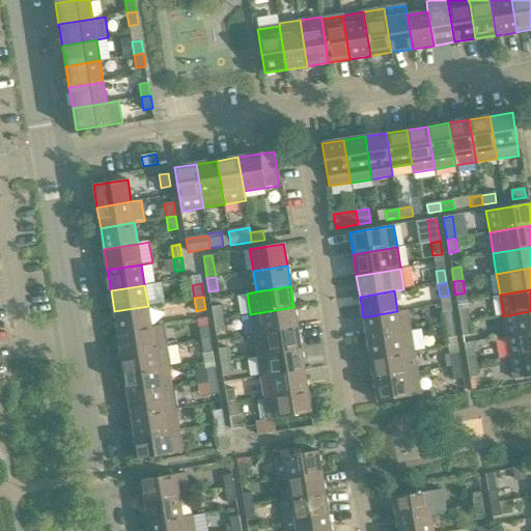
[(114,311),(117,333),(151,327),(148,306),(114,311)]
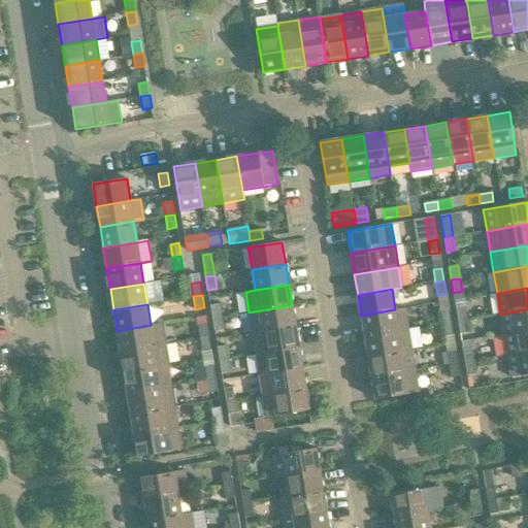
[(210,305),(212,319),(221,317),(219,304),(210,305)]
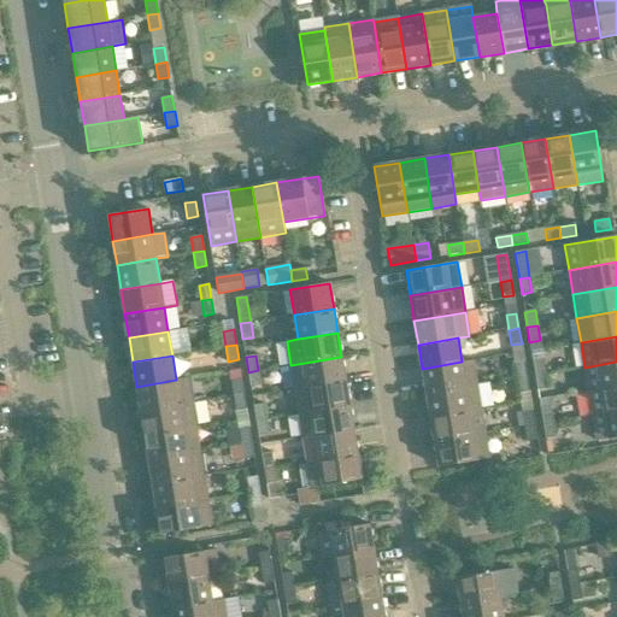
[(291,365),(294,389),(346,381),(341,357),(291,365)]
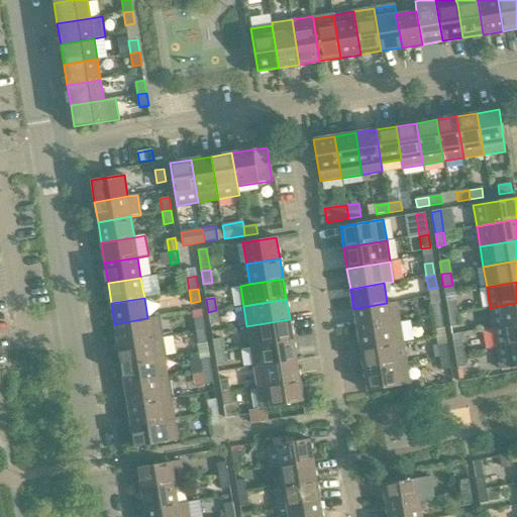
[(446,302),(448,314),(457,313),(455,300),(446,302)]
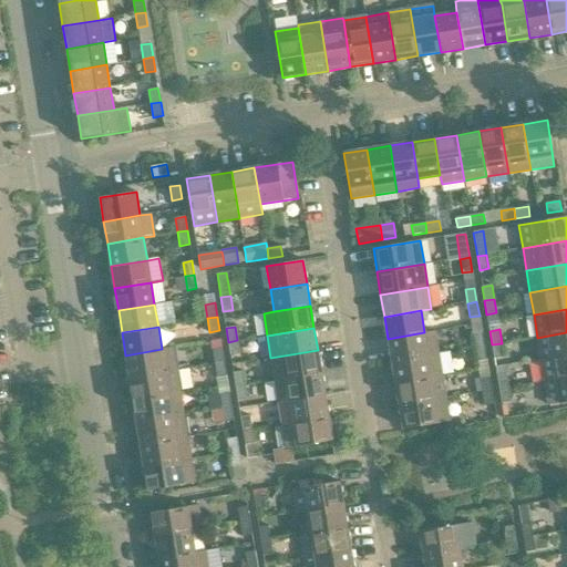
[(388,339),(391,361),(439,353),(435,331),(424,332),(388,339)]
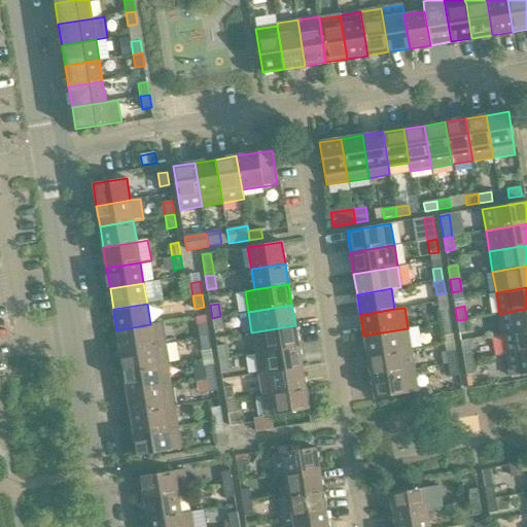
[(438,310),(441,323),(450,321),(448,309),(438,310)]
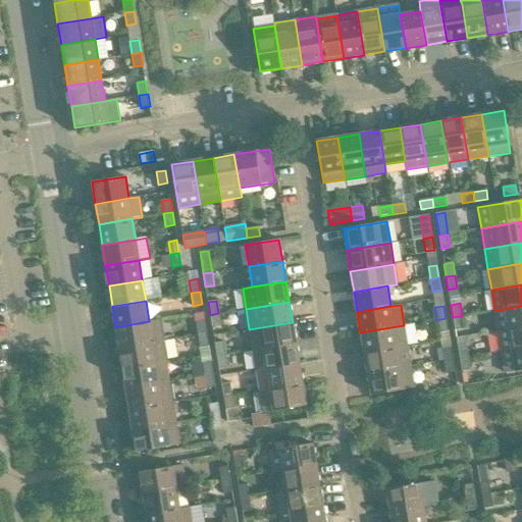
[(521,306),(494,311),(498,331),(521,326),(521,306)]
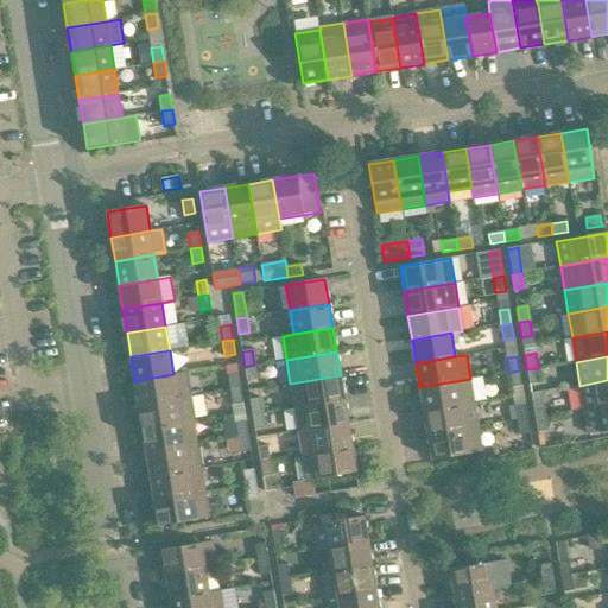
[(254,365),(245,367),(247,381),(257,380),(254,365)]
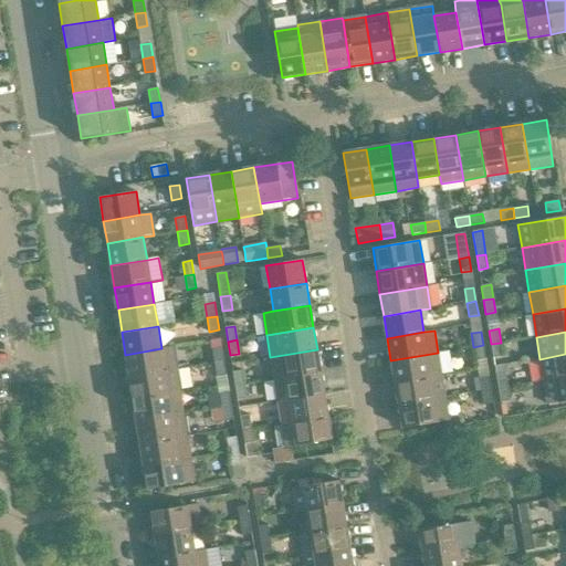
[(501,343),(491,344),(493,358),(503,356),(501,343)]
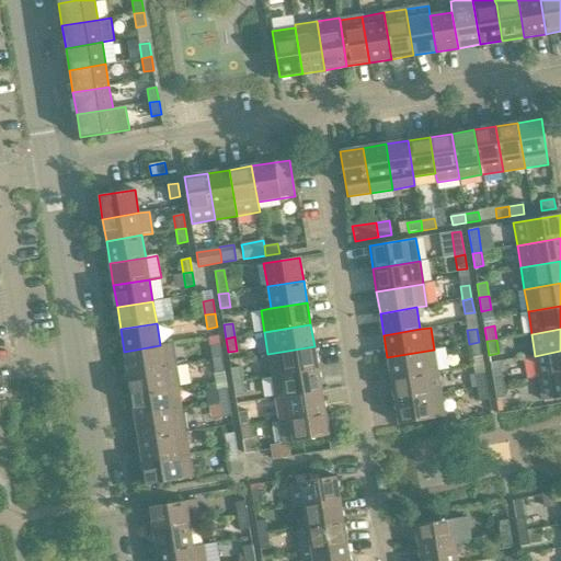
[(479,342),(469,344),(471,357),(481,356),(479,342)]
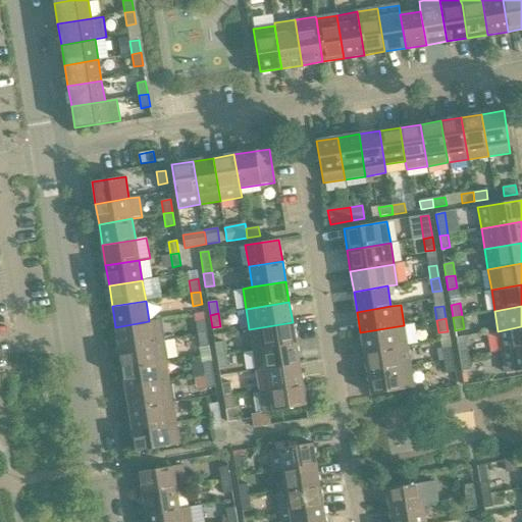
[(115,327),(118,348),(162,341),(159,320),(149,321),(115,327)]
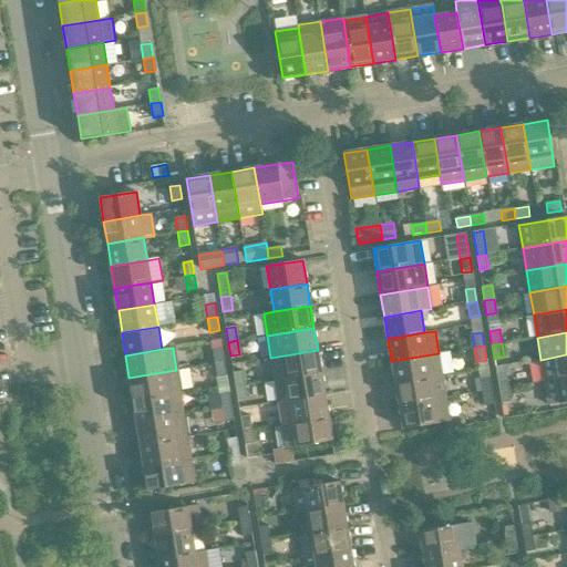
[(213,350),(215,363),(224,362),(222,348),(213,350)]
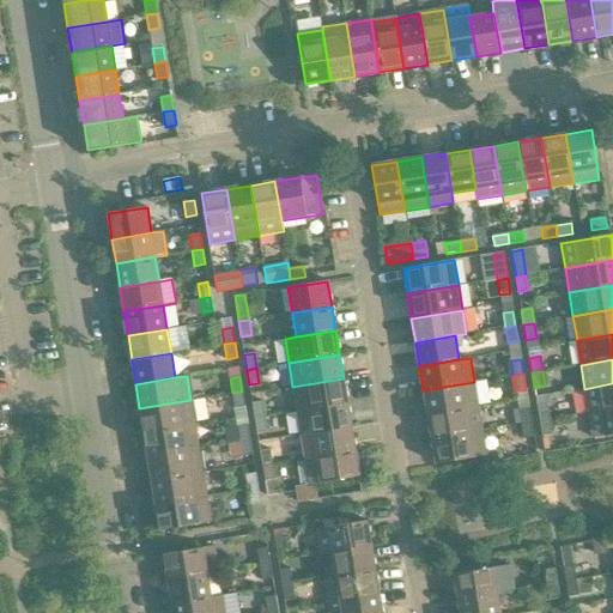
[(292,387),(297,411),(347,402),(344,378),(292,387)]
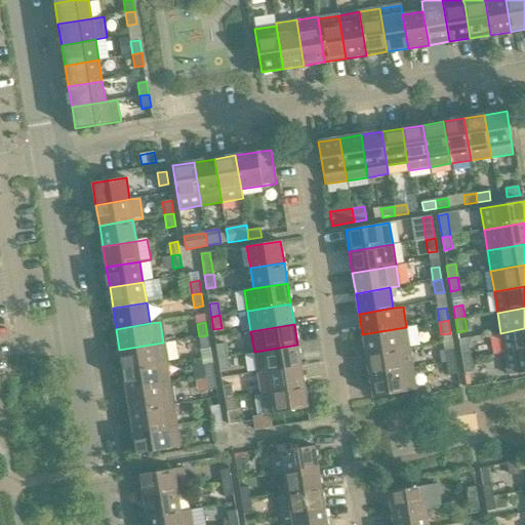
[(362,334),(366,355),(409,348),(406,327),(362,334)]
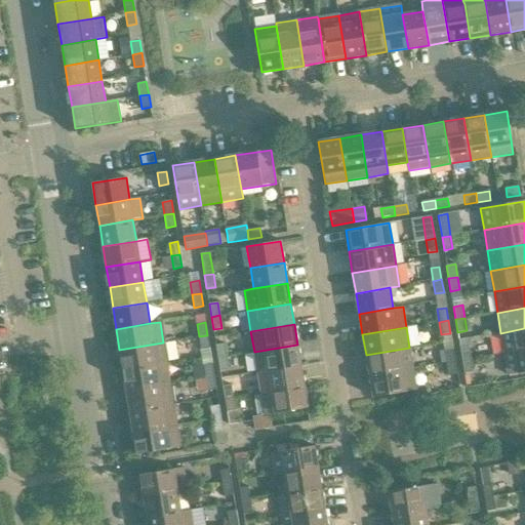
[(524,328),(500,333),(503,354),(524,350),(524,328)]
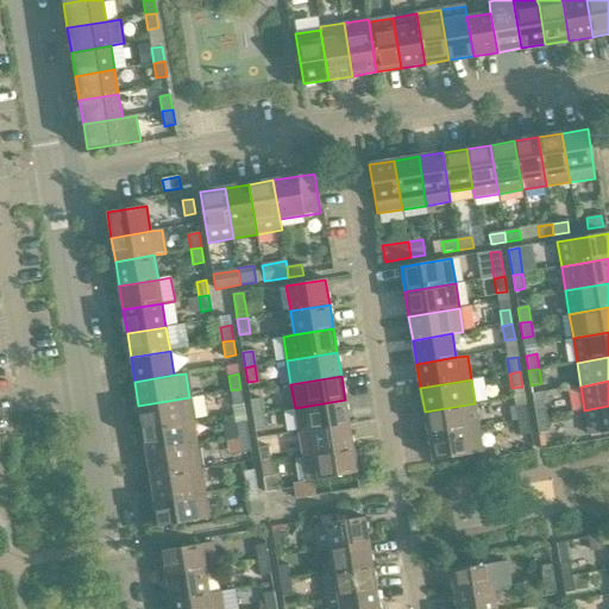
[(240,389),(231,390),(233,406),(243,403),(240,389)]
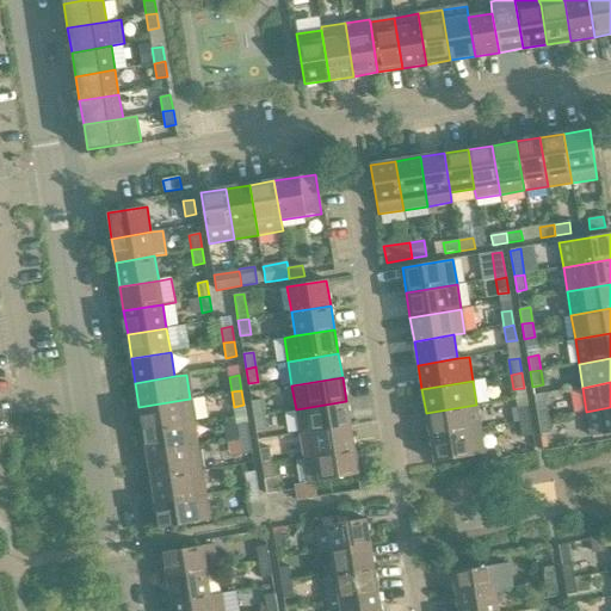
[(534,395),(537,420),(548,418),(544,394),(534,395)]
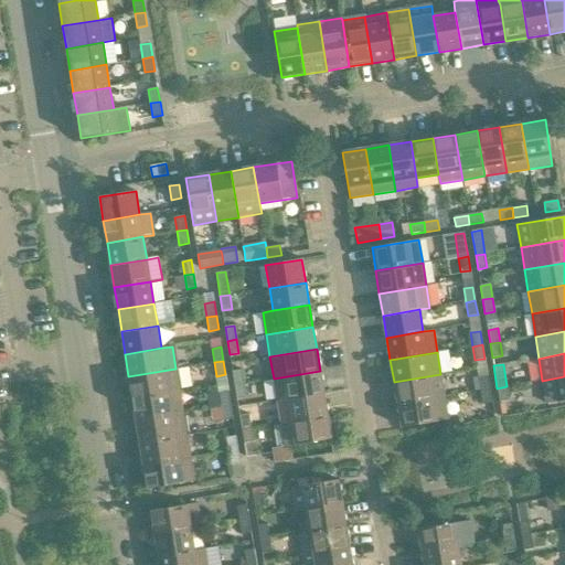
[(128,376),(132,398),(179,391),(176,369),(128,376)]
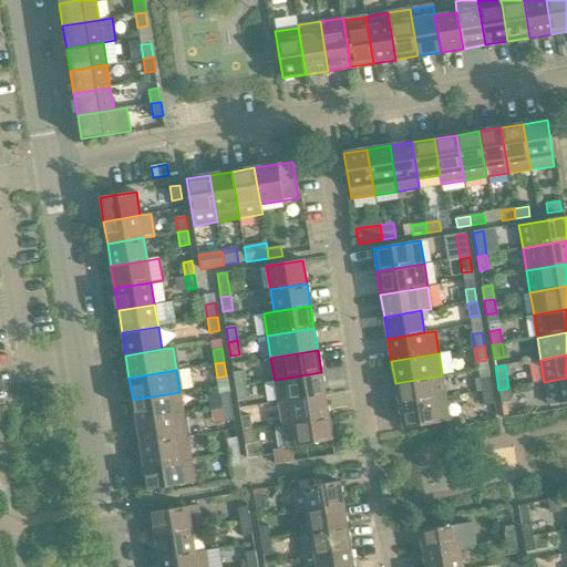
[(233,372),(235,387),(245,384),(243,371),(233,372)]
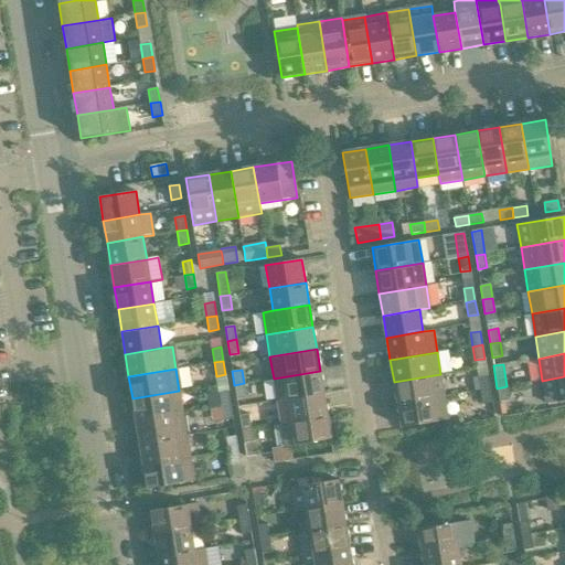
[(277,401),(288,400),(323,393),(320,371),(274,379),(277,401)]
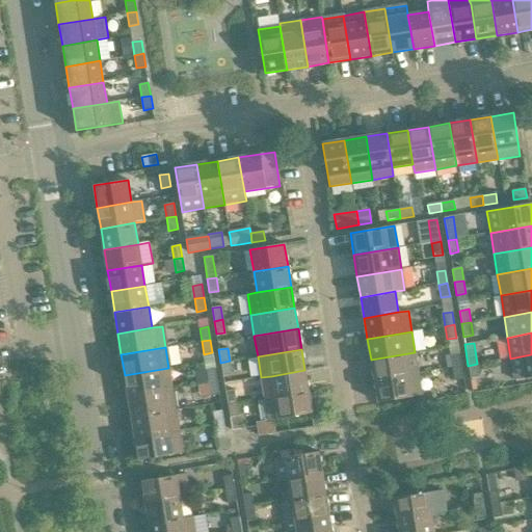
[(371,360),(374,380),(418,373),(415,352),(371,360)]
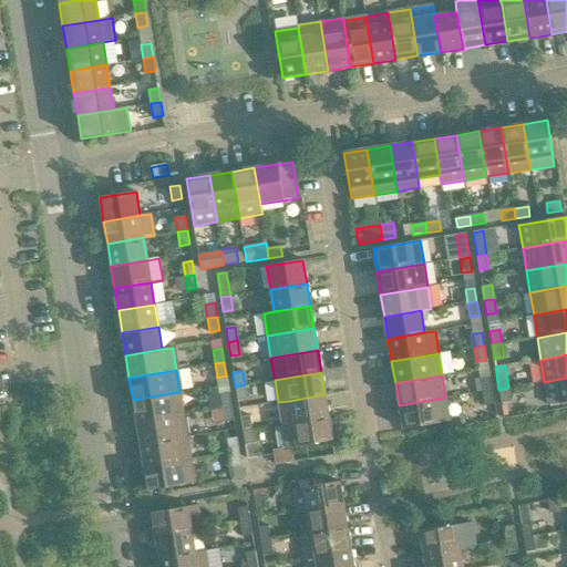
[(480,379),(482,392),(492,391),(490,377),(480,379)]
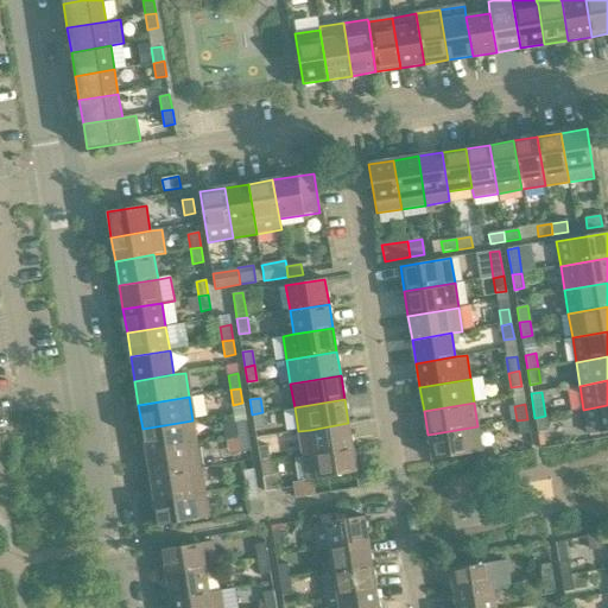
[(607,405),(583,410),(588,435),(607,431),(607,405)]
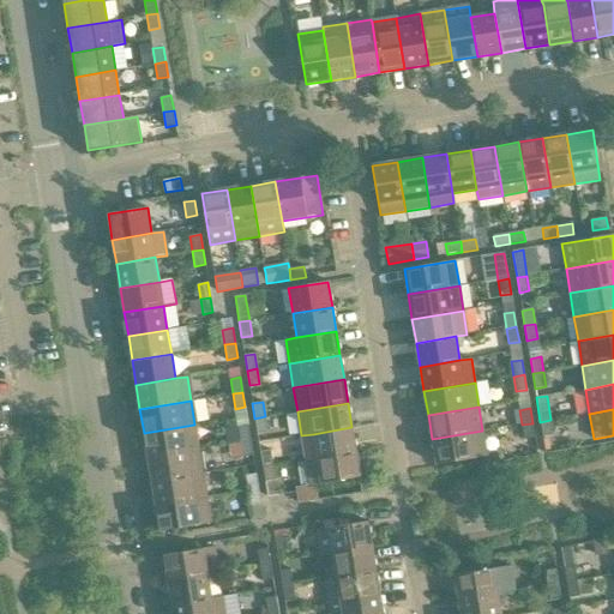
[(265,416),(254,419),(257,433),(268,432),(265,416)]
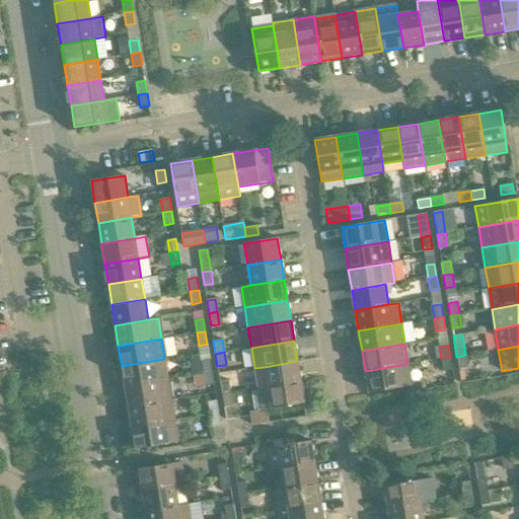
[(465,355),(456,357),(459,369),(467,368),(465,355)]
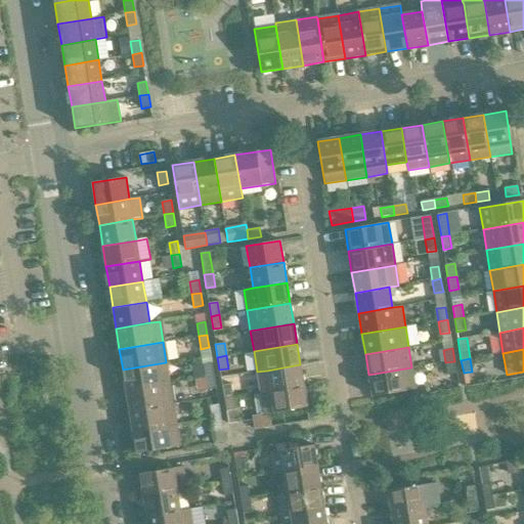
[(454,361),(445,362),(447,376),(456,374),(454,361)]
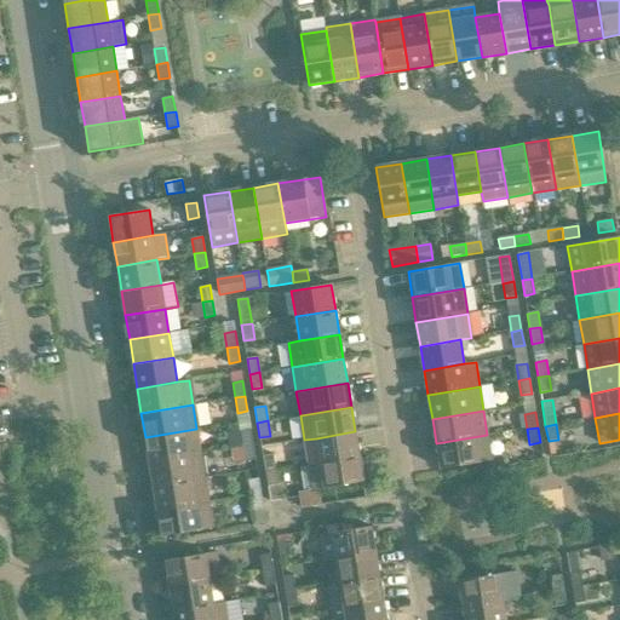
[(145,437),(149,461),(201,453),(196,429),(145,437)]
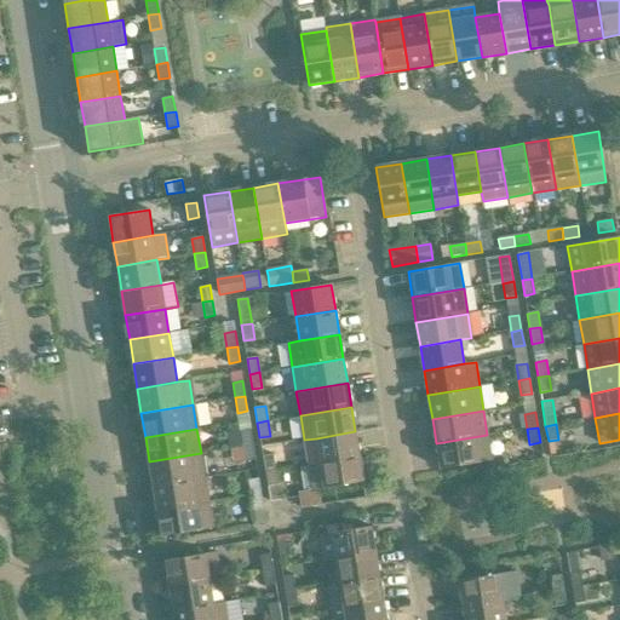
[(240,431),(242,447),(253,445),(251,430),(240,431)]
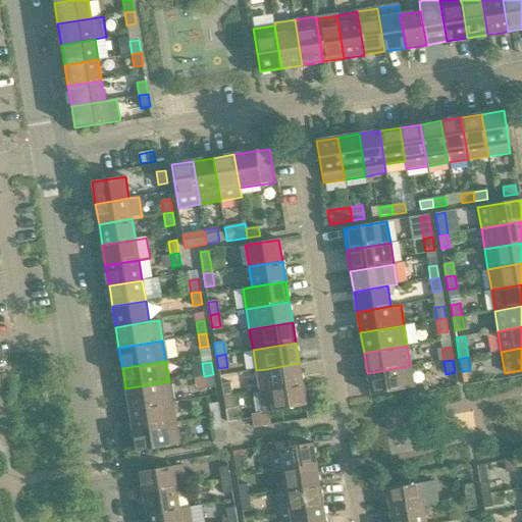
[(259,390),(269,389),(303,383),(299,363),(266,369),(256,370),(259,390)]
